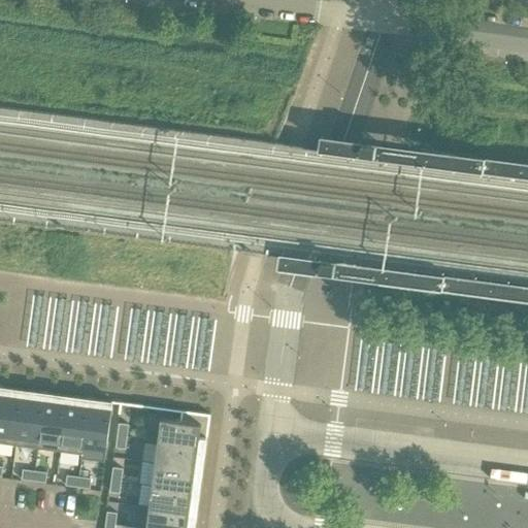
[(384,147),(370,145),(369,156),(382,158),(384,147)]
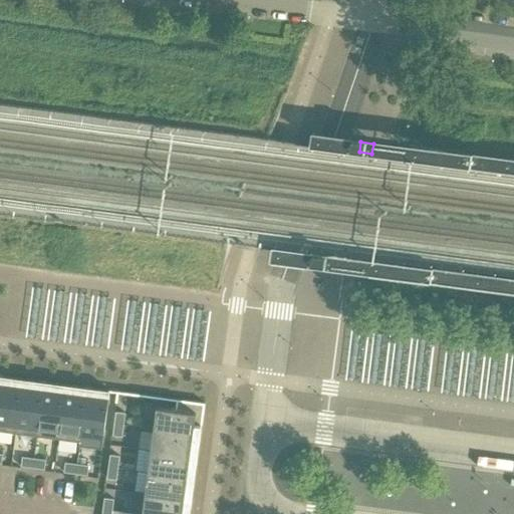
[(334,258),(322,256),(320,266),(333,268),(334,258)]
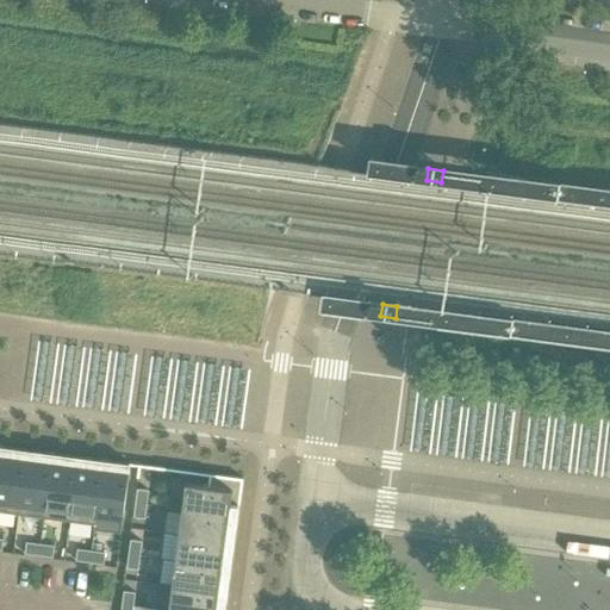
[(230,366),(229,386),(246,386),(247,367),(230,366)]
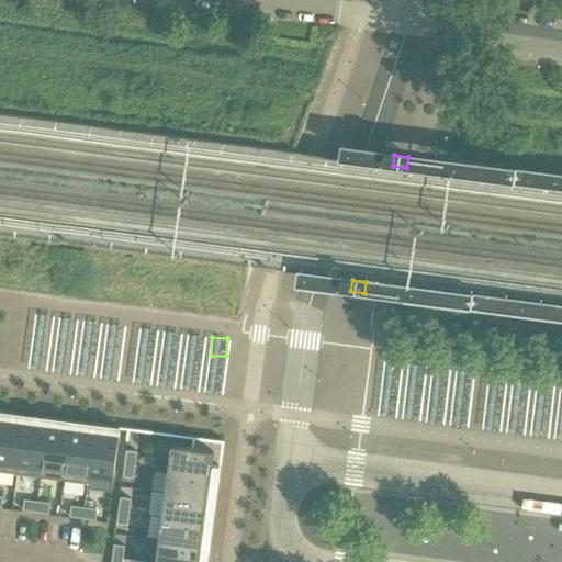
[(136,368),(134,379),(178,385),(180,370),(160,368),(163,358),(156,357),(154,366),(153,366),(152,370),(136,368)]
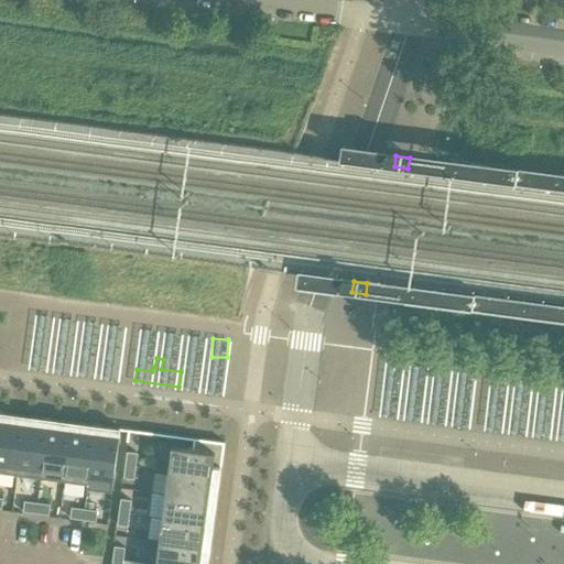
[(563,379),(387,358),(380,418),(563,438),(563,379)]
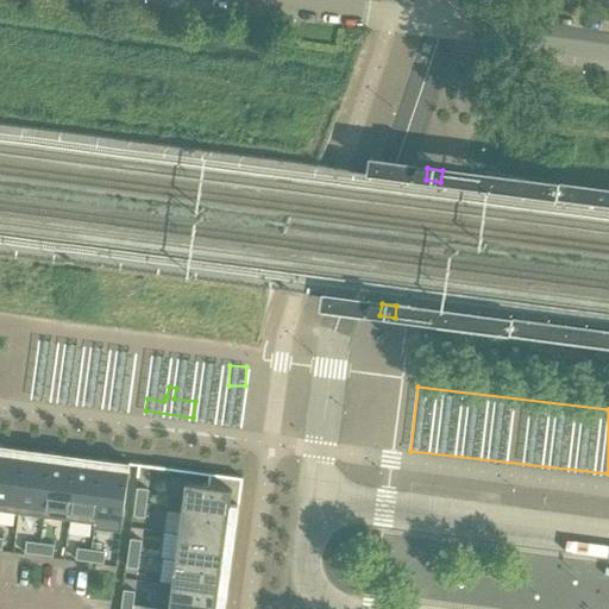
[(112,390),(110,407),(129,409),(131,394),(112,390)]
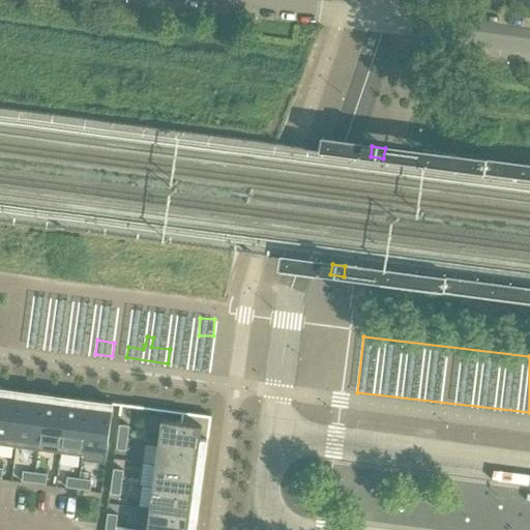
[(0,437),(17,439),(22,399),(0,394),(0,437)]
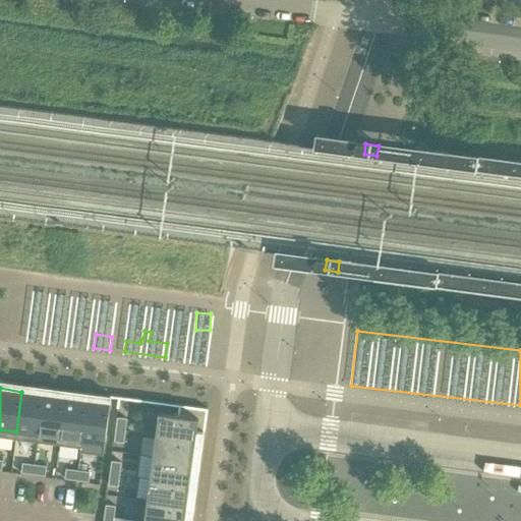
[(16,431),(38,435),(44,395),(21,392),(16,431)]
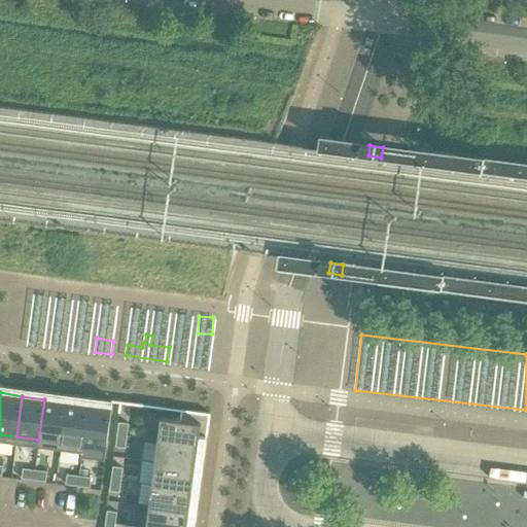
[(38,440),(61,443),(66,401),(44,399),(38,440)]
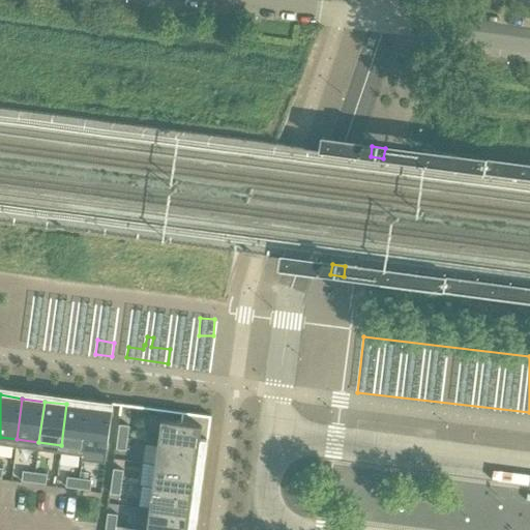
[(61,445),(83,448),(88,407),(66,404),(61,445)]
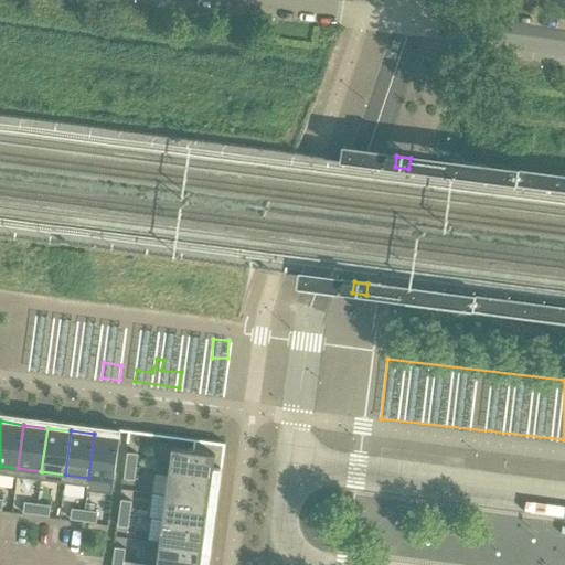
[(94,434),(88,478),(113,481),(119,437),(94,434)]
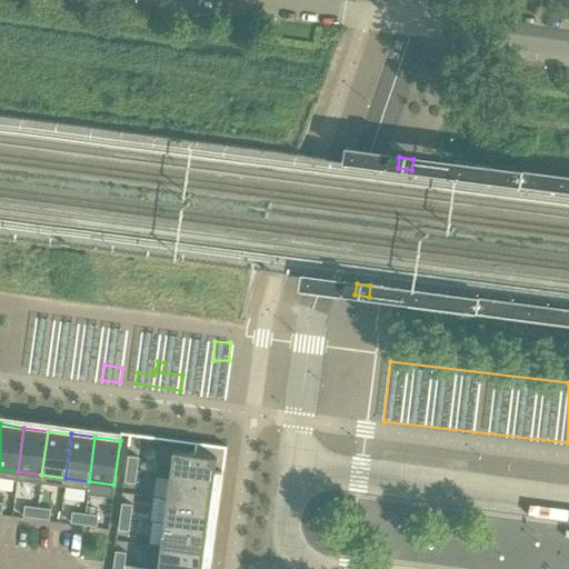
[(172,450),(169,475),(213,481),(215,471),(222,472),(226,447),(196,442),(193,453),(172,450)]
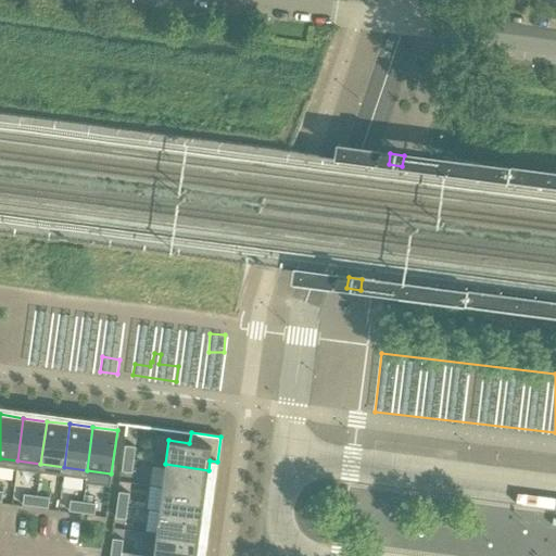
[(125,445),(123,458),(134,460),(135,447),(125,445)]
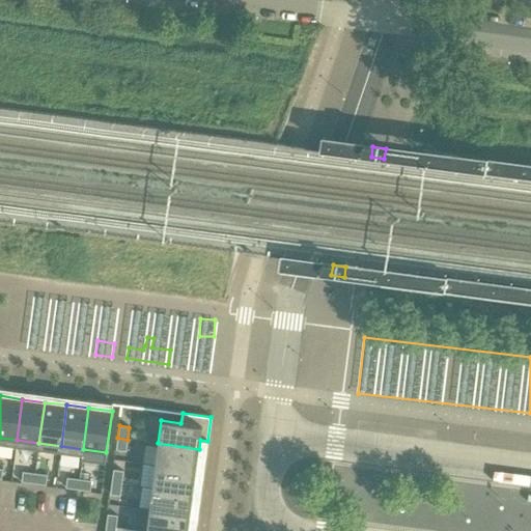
[(128,440),(117,438),(115,450),(126,451),(128,440)]
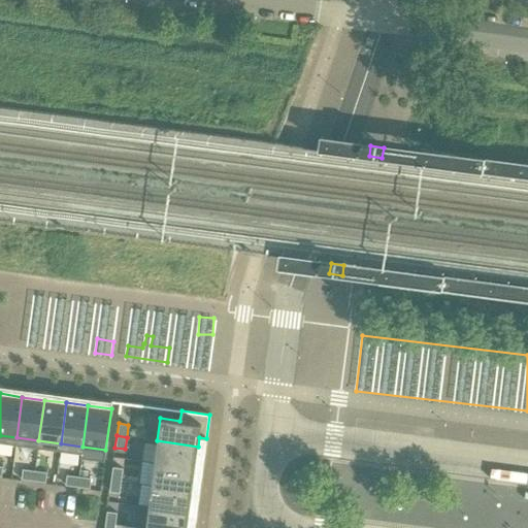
[(157,440),(154,463),(195,468),(198,447),(157,440)]
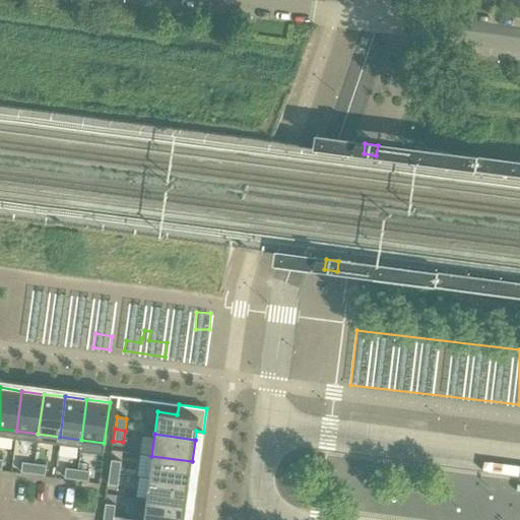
[(151,456),(149,477),(189,483),(192,461),(151,456)]
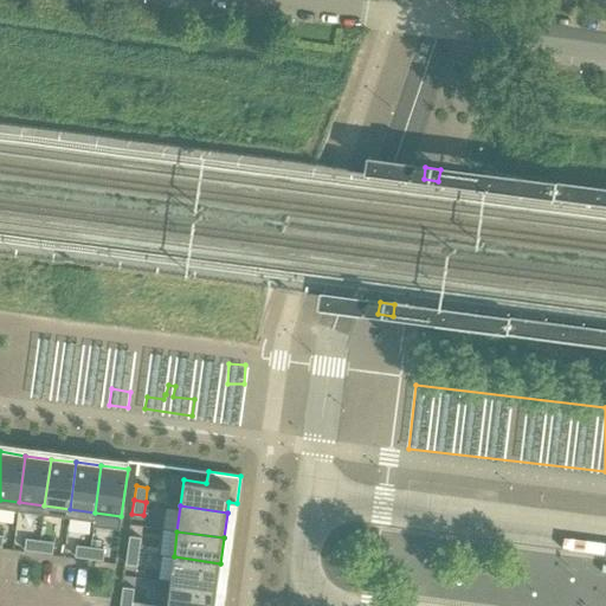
[(129,536),(127,550),(139,552),(141,539),(129,536)]
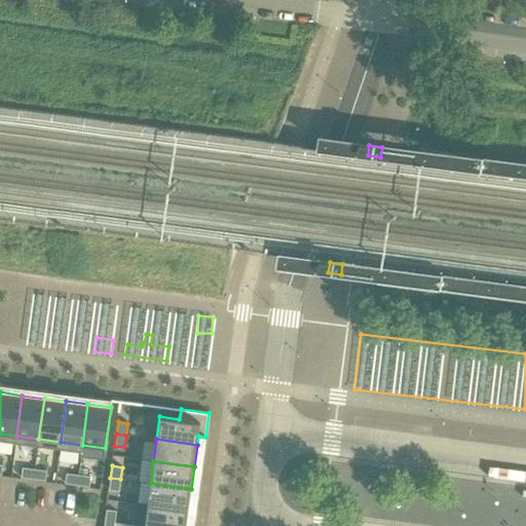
[(21,478),(33,479),(34,470),(22,467),(21,478)]
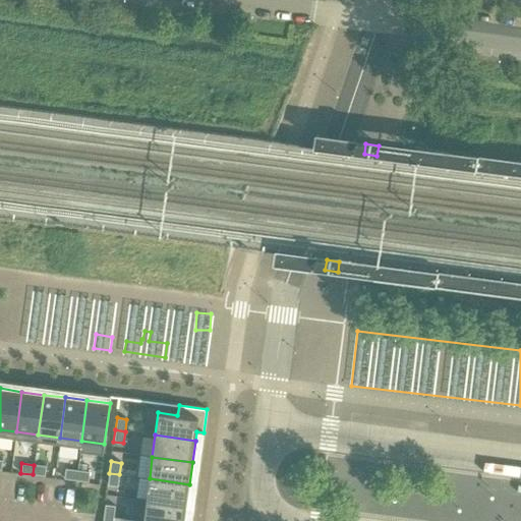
[(34,465),(33,474),(45,476),(46,466),(34,465)]
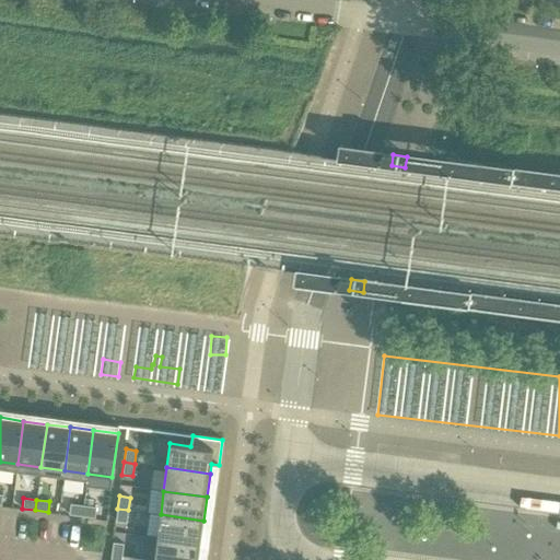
[(69,515),(82,516),(83,505),(70,504),(69,515)]
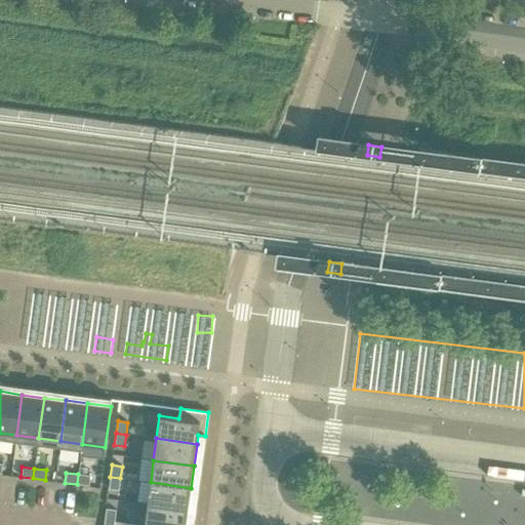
[(78,474),(77,484),(89,486),(90,476),(78,474)]
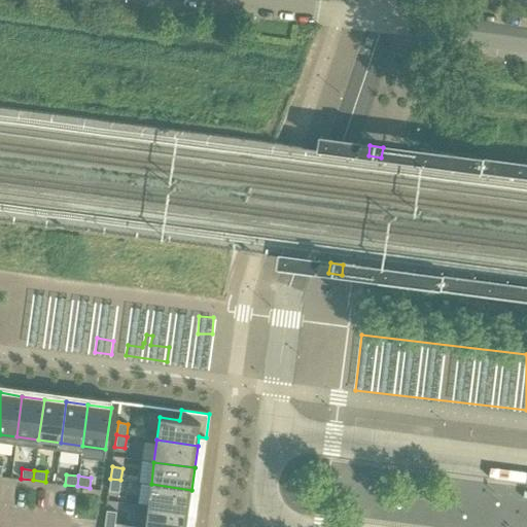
[(120,480),(110,479),(109,491),(119,492),(120,480)]
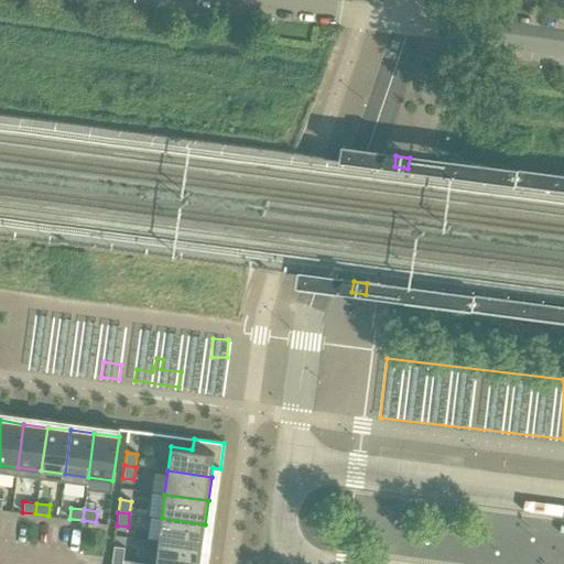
[(162,518),(159,542),(202,548),(205,524),(162,518)]
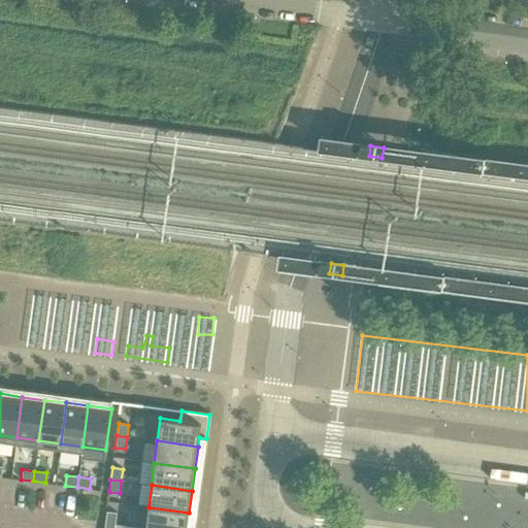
[(149,507),(145,527),(187,527),(189,513),(149,507)]
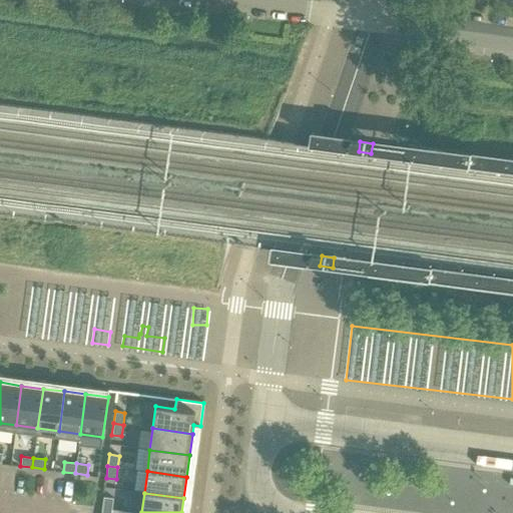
[(103,497),(102,509),(111,510),(113,498),(103,497)]
